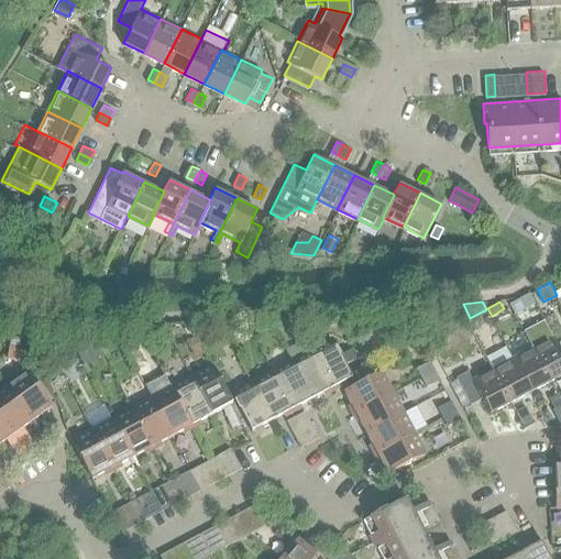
[(122,336),(128,347),(141,339),(135,329),(122,336)]
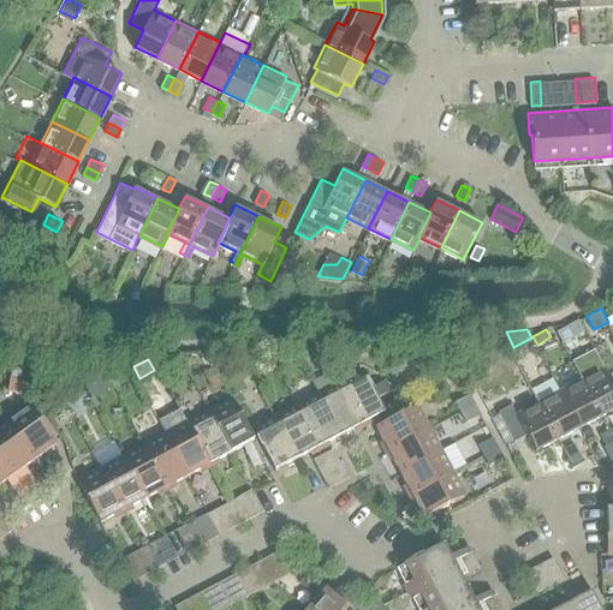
[(81,375),(91,395),(112,384),(102,364),(81,375)]
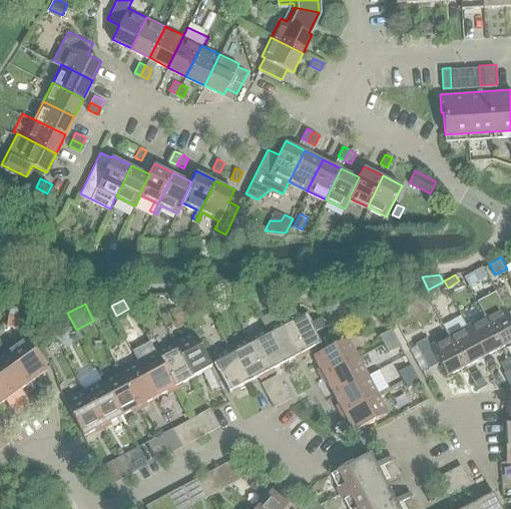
[(502,346),(510,340),(510,317),(504,305),(485,315),(502,346)]
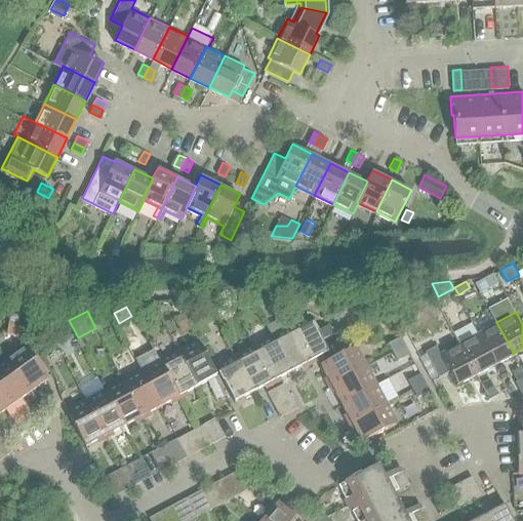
[(310,313),(290,323),(310,360),(328,350),(322,337),(334,331),(330,323),(318,329),(310,313)]
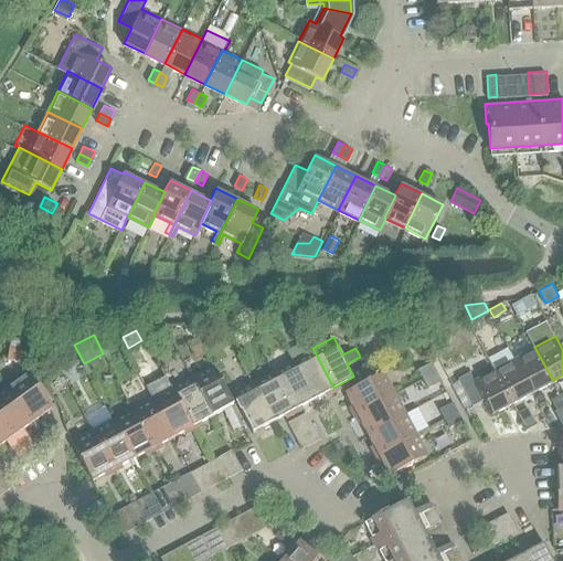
[(11,342),(8,358),(18,359),(21,343),(11,342)]
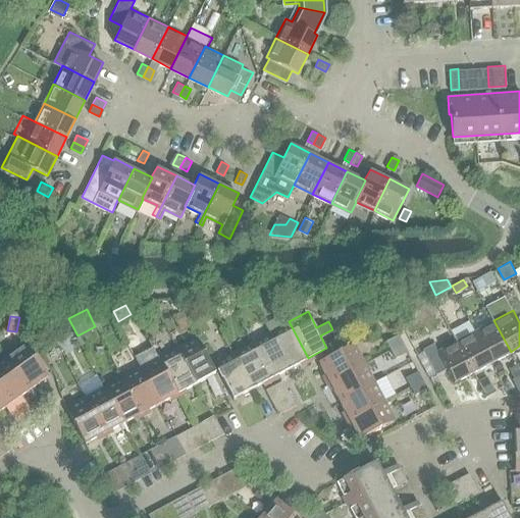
[(511,352),(494,320),(475,330),(492,361),(511,352)]
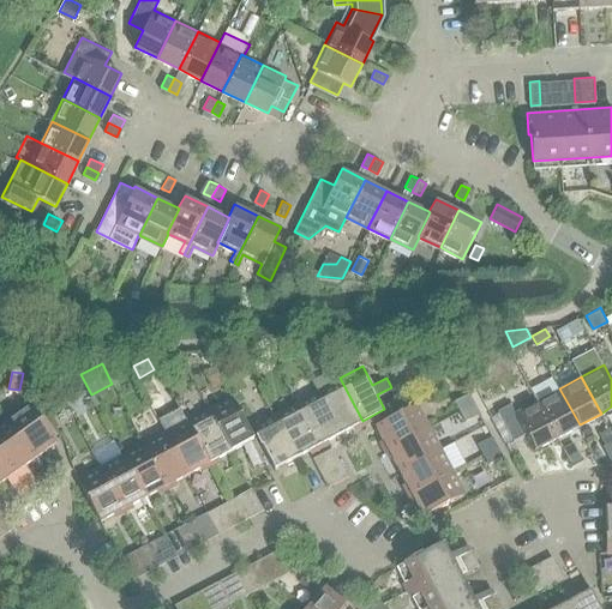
[(363,421),(340,378),(318,390),(341,432),(363,421)]
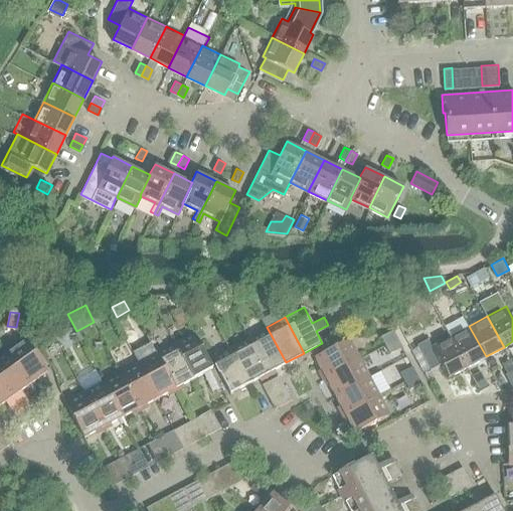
[(469,326),(451,335),(468,366),(486,356),(469,326)]
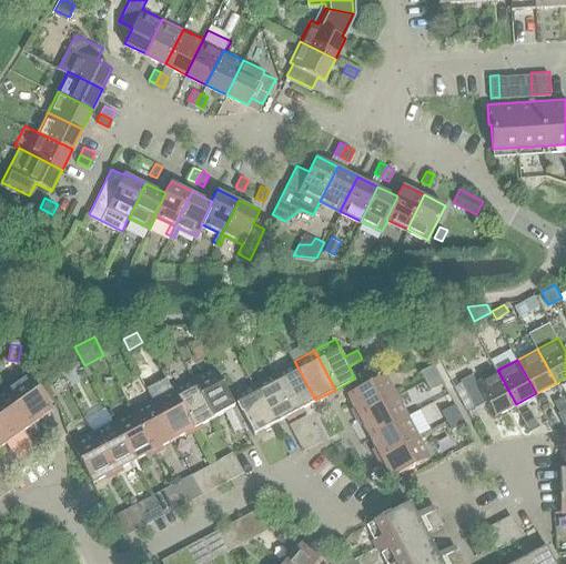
[(294,361),(274,372),(295,411),(315,400),(294,361)]
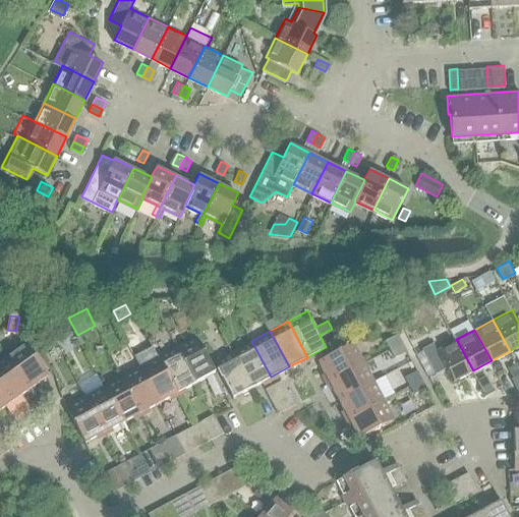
[(398,332),(397,333),(386,339),(390,347),(402,341),(398,332)]
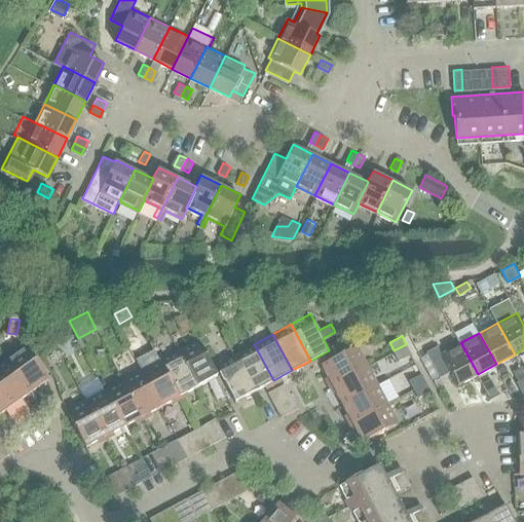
[(197,339),(179,348),(198,385),(209,379),(218,397),(226,392),(197,339)]
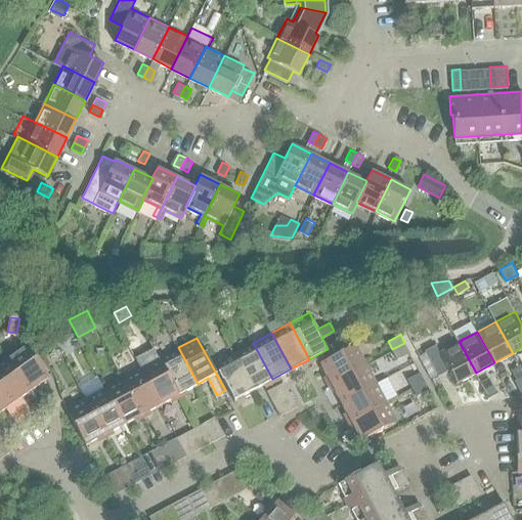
[(457,383),(476,373),(459,341),(440,351),(436,343),(425,349),(438,375),(449,369),(457,383)]
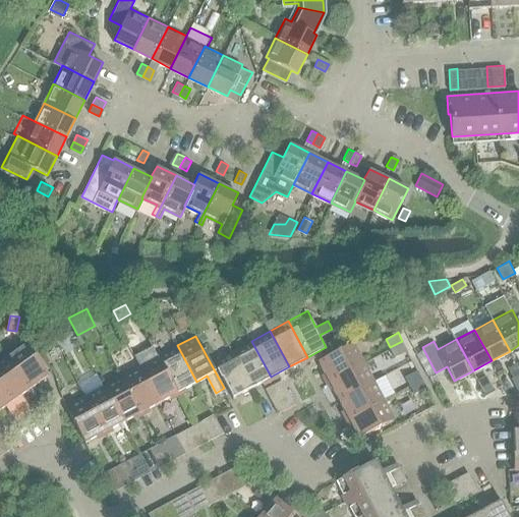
[(31,387),(48,374),(24,341),(6,353),(31,387)]
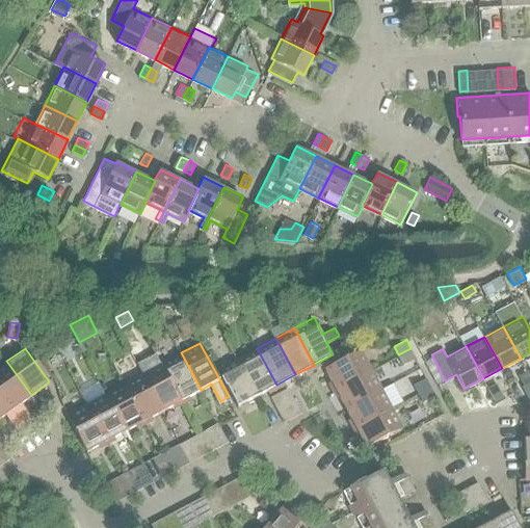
[(276,385),(257,348),(238,358),(258,394),(276,385)]
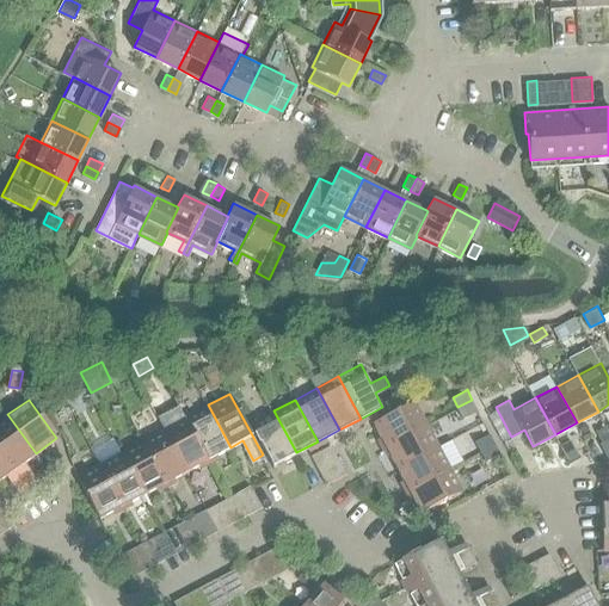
[(478,409),(472,400),(457,407),(463,416),(478,409)]
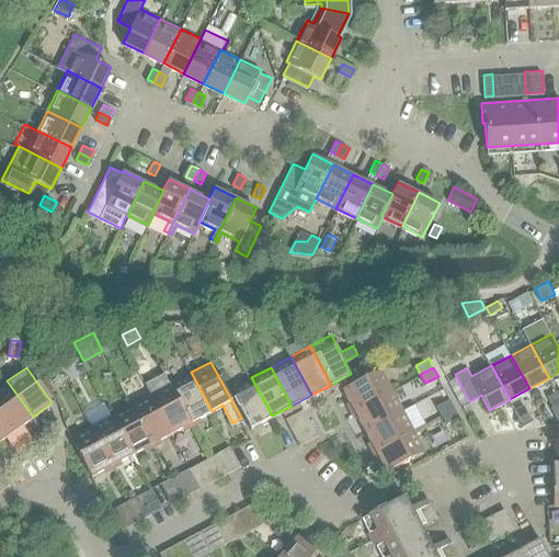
[(354,409),(392,388),(381,368),(343,389),(354,409)]
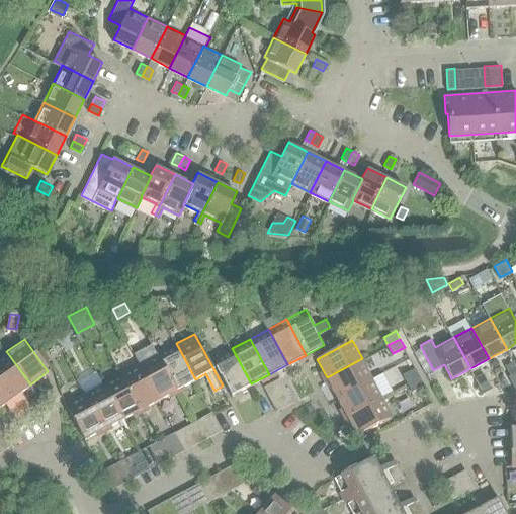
[(177,390),(195,379),(176,343),(158,353),(177,390)]
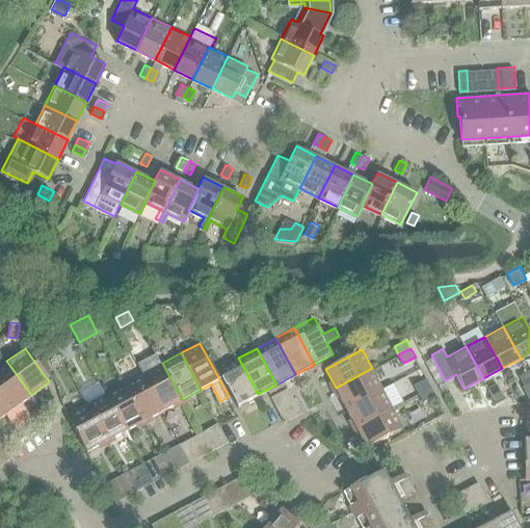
[(258,394),(238,358),(218,368),(238,404),(258,394)]
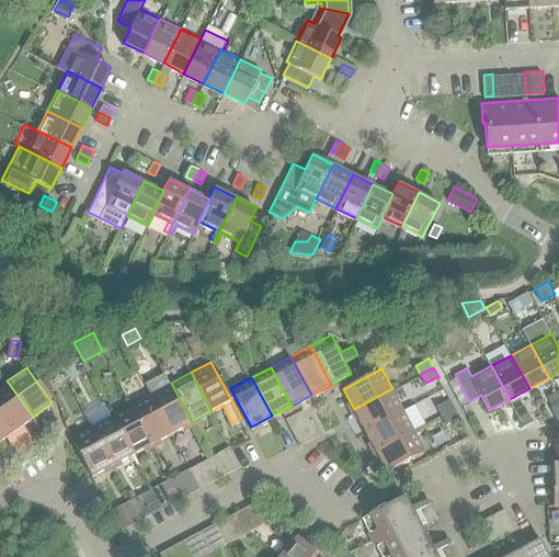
[(0,385),(0,409),(22,440),(26,446),(35,440),(23,423),(33,417),(7,381),(0,385)]
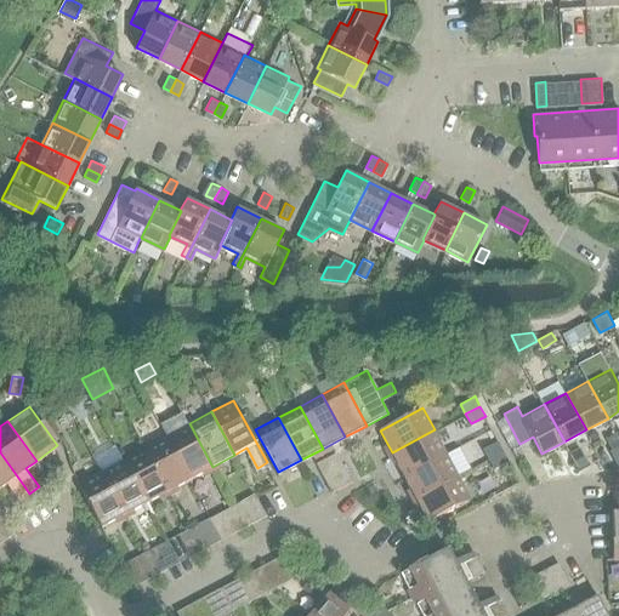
[(213,467),(189,423),(168,435),(191,478),(213,467)]
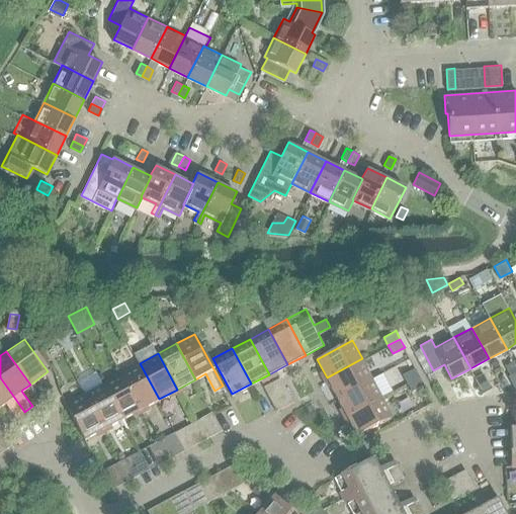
[(372,376),(362,358),(327,377),(337,396),(372,376)]
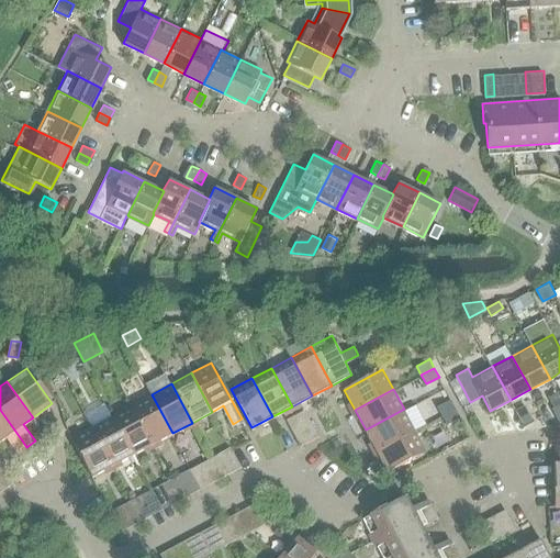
[(559,395),(557,390),(549,394),(555,404),(552,405),(559,417),(559,395)]
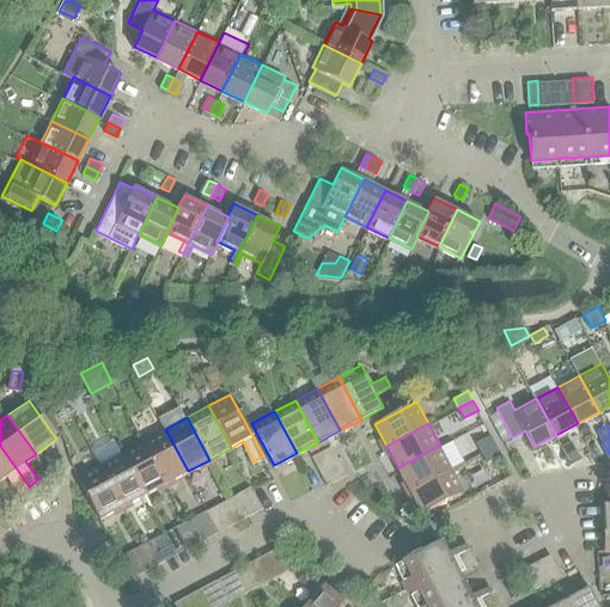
[(166,483),(188,471),(165,429),(144,440),(166,483)]
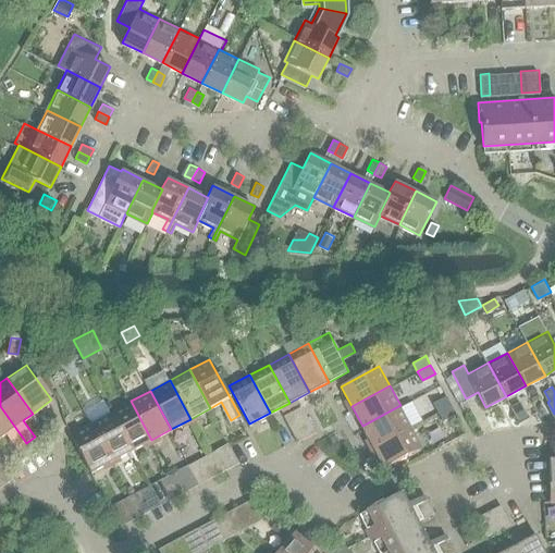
[(439,410),(452,404),(446,394),(445,395),(433,402),(439,410)]
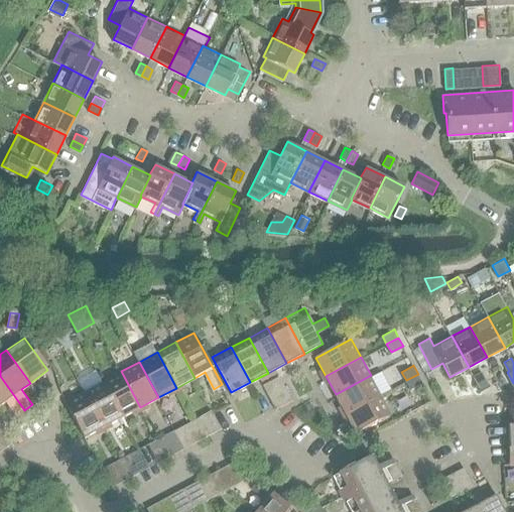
[(474,375),(482,390),(491,385),(482,370),(474,375)]
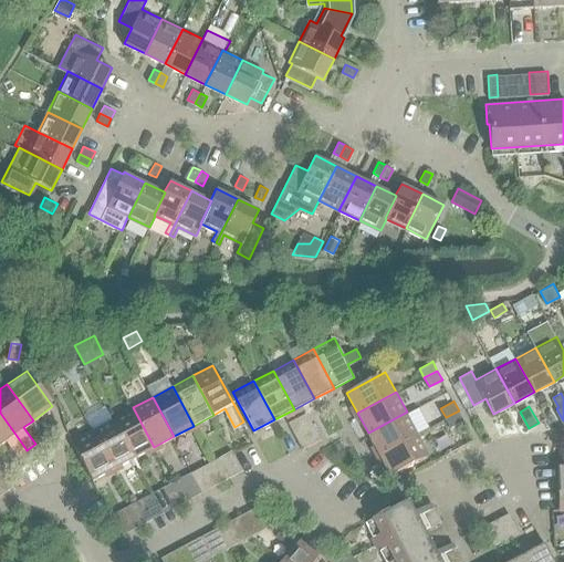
[(134,457),(154,447),(133,407),(113,418),(134,457)]
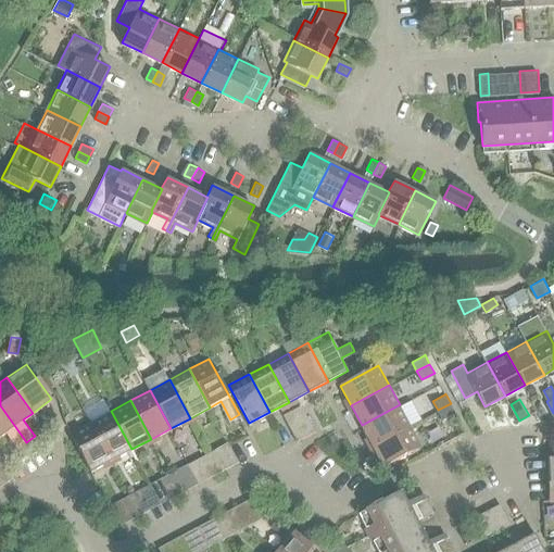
[(442,418),(455,413),(455,412),(451,403),(438,410),(442,418)]
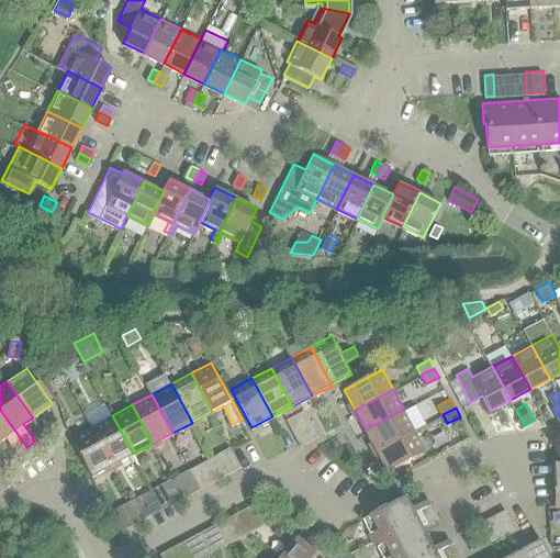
[(304,409),(295,413),(303,426),(312,422),(304,409)]
